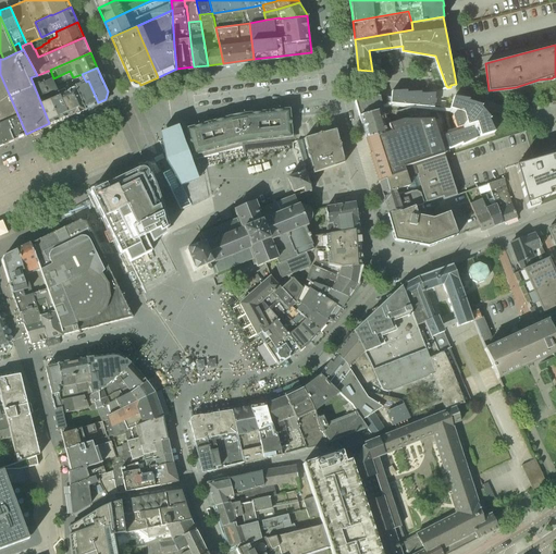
[(40,74),(59,119),(69,115),(56,85),(53,78),(50,70),(40,74)]
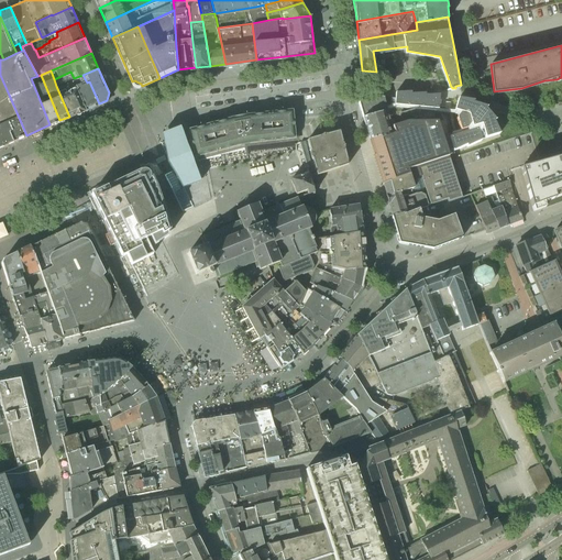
[(41,75),(37,76),(31,78),(50,124),(59,120),(41,75)]
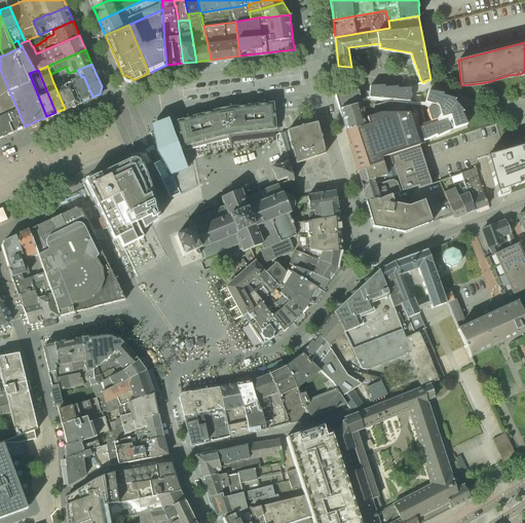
[(77,70),(69,73),(81,102),(92,97),(83,76),(81,77),(77,70)]
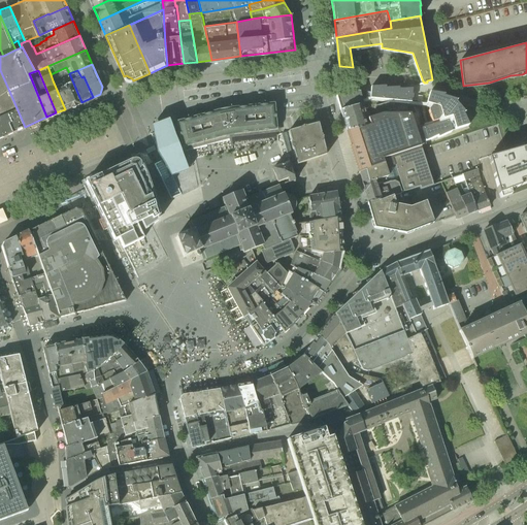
[(53,80),(65,109),(81,102),(69,73),(53,80)]
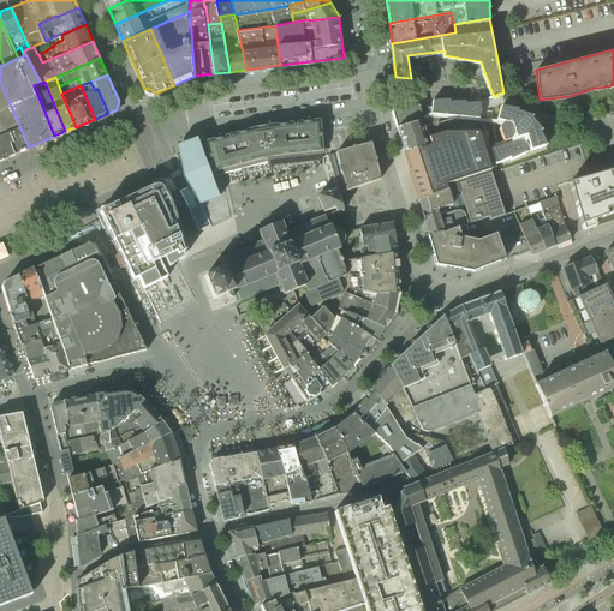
[(451,97),(434,97),(433,102),(431,112),(449,113),(480,117),(480,115),(481,113),(482,100),(466,101),(466,99),(451,100),(451,97)]
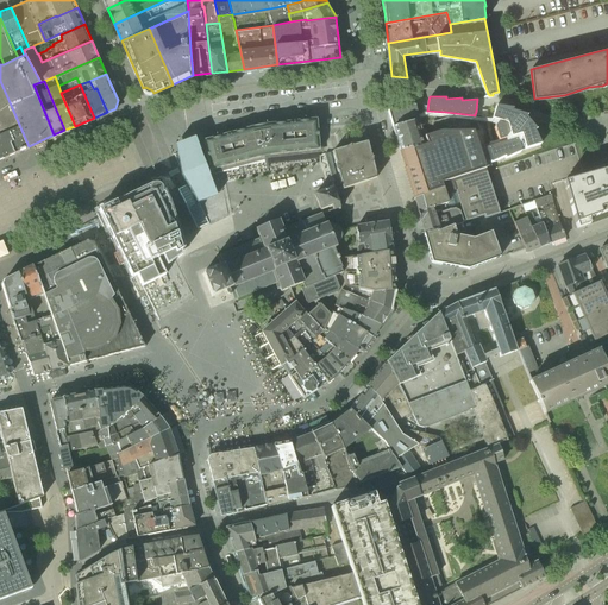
[(0,157),(29,146),(10,102),(0,108),(0,157)]
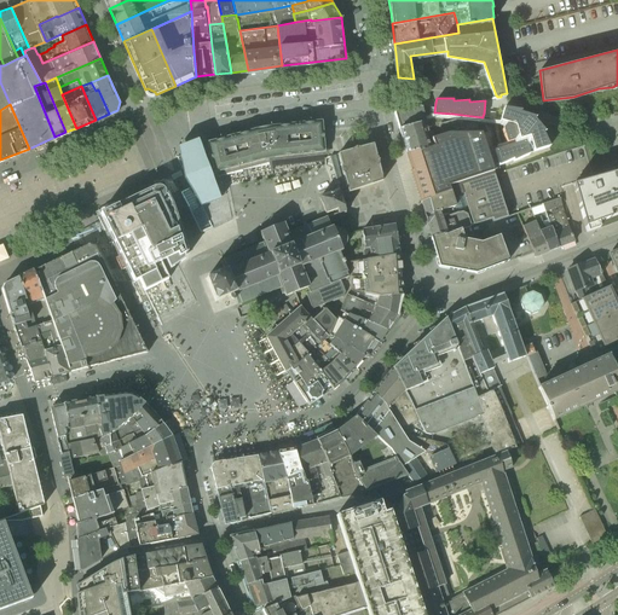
[(400,127),(427,119),(422,104),(417,104),(396,110),(400,127)]
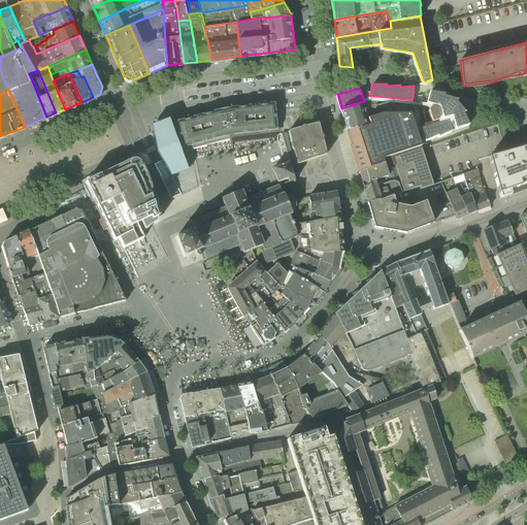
[(454,120),(456,127),(469,123),(464,110),(465,110),(457,100),(457,99),(458,98),(445,94),(445,92),(439,91),(430,90),(428,98),(427,101),(440,105),(443,117),(452,115),(454,120)]
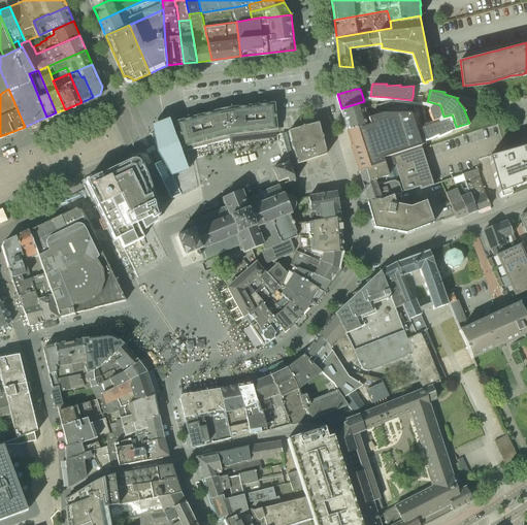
[(218,108),(177,119),(184,145),(227,134),(230,133),(234,132),(278,128),(275,100),(232,105),(218,108)]
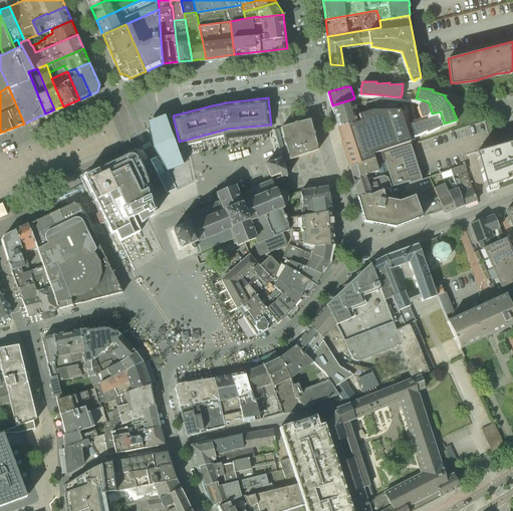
[(380,109),(397,108),(398,99),(377,98),(368,100),(356,103),(354,98),(332,105),(338,124),(346,122),(347,122),(356,120),(354,114),(378,106),(380,109)]
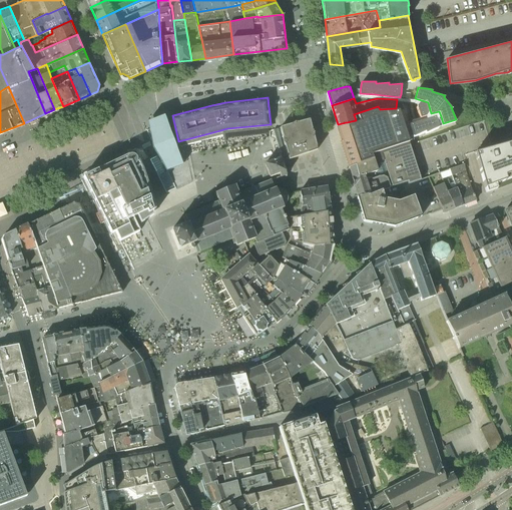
[(409,111),(408,106),(405,107),(403,100),(397,99),(396,108),(399,108),(406,129),(412,127),(410,122),(409,118),(407,112),(409,111)]
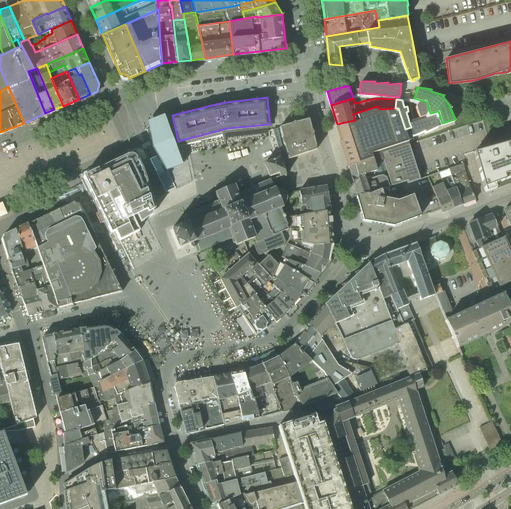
[(422,103),(417,104),(416,105),(419,116),(425,114),(422,103)]
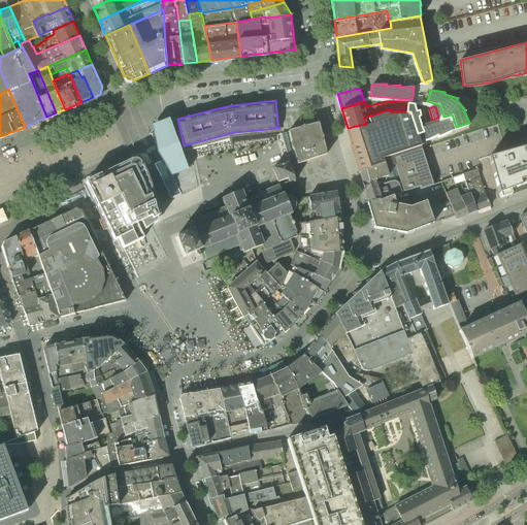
[(348,128),(360,170),(368,201),(380,197),(380,198),(393,193),(420,185),(421,187),(433,183),(422,146),(418,133),(410,111),(407,111),(391,112),(389,109),(364,118),(366,124),(357,126),(348,128)]
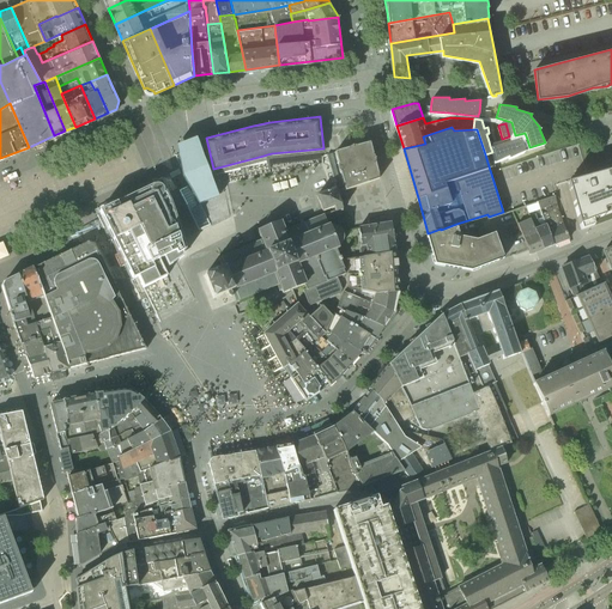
[(213,169),(198,135),(179,142),(181,152),(176,152),(185,168),(185,169),(192,181),(201,198),(214,195),(222,190),(213,169)]
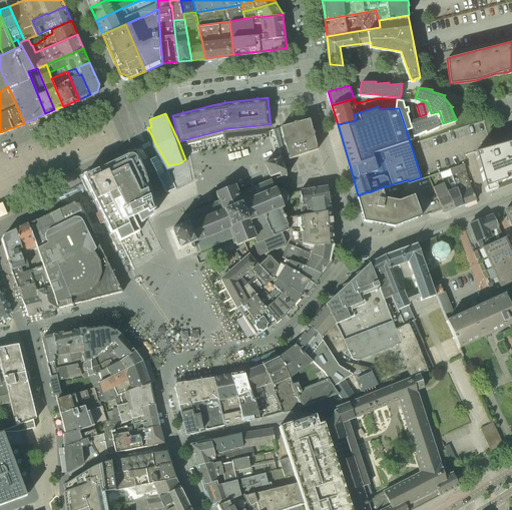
[(436,114),(413,121),(410,122),(412,128),(414,135),(426,129),(427,131),(439,125),(439,124),(437,117),(436,114)]
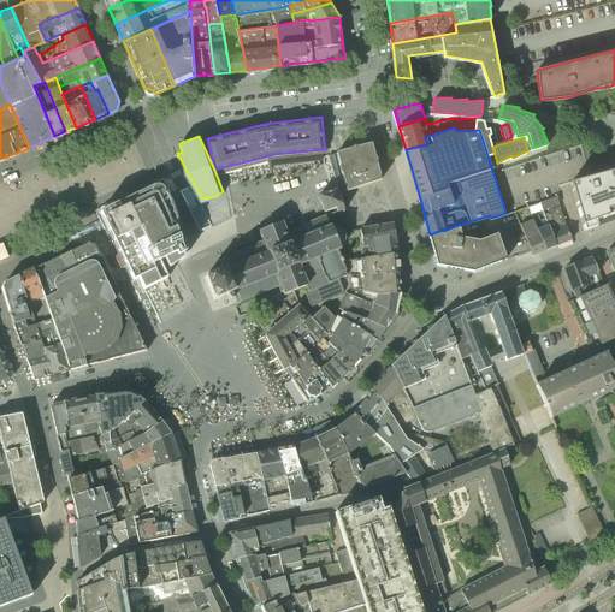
[(348,189),(349,189),(382,177),(372,141),(338,150),(347,183),(348,189)]
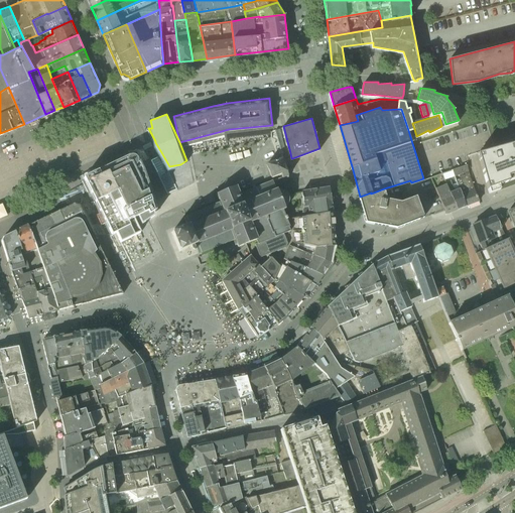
[(490,148),(479,151),(490,191),(501,187),(500,183),(510,179),(509,174),(514,171),(514,151),(513,151),(513,152),(512,153),(513,154),(510,154),(502,150),(500,146),(490,148)]
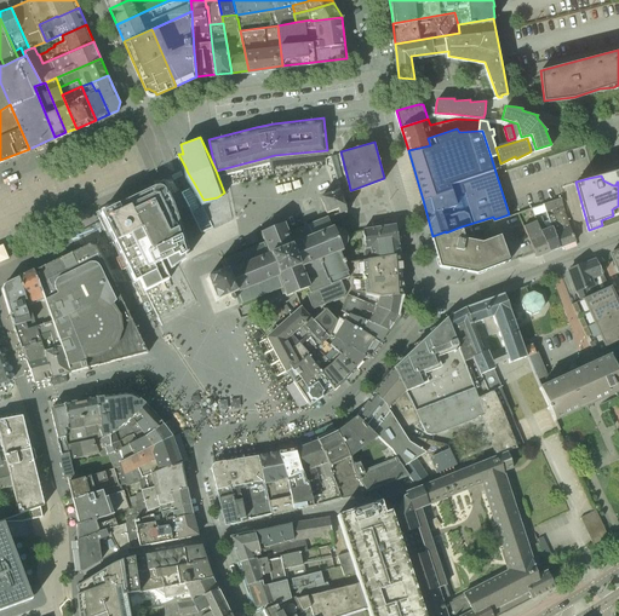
[(179,262),(187,257),(185,253),(189,252),(184,232),(182,223),(171,195),(166,185),(164,182),(101,211),(103,216),(104,218),(135,280),(137,280),(144,293),(147,292),(148,292),(172,280),(168,268),(179,262)]
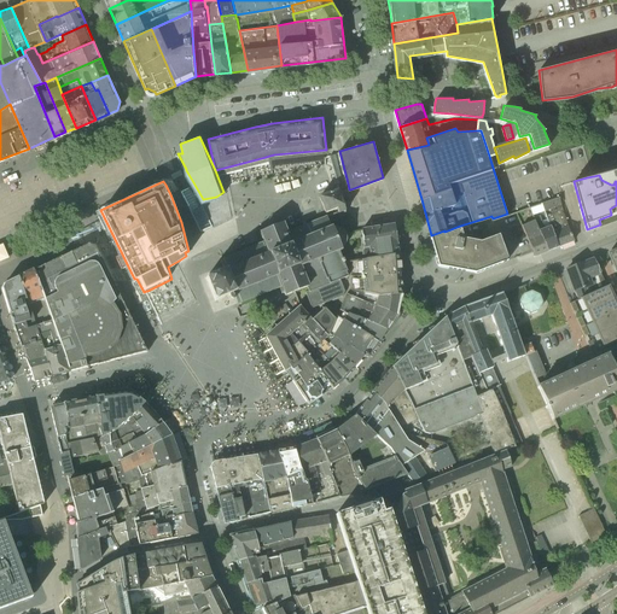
[(338,187),(320,193),(326,211),(338,206),(339,211),(345,209),(341,193),(338,187)]
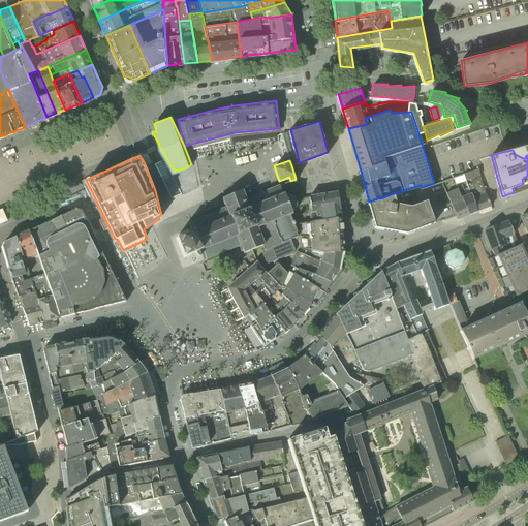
[(468,182),(469,185),(478,209),(492,204),(487,190),(485,186),(479,167),(465,173),(467,179),(472,177),(473,180),(468,182)]
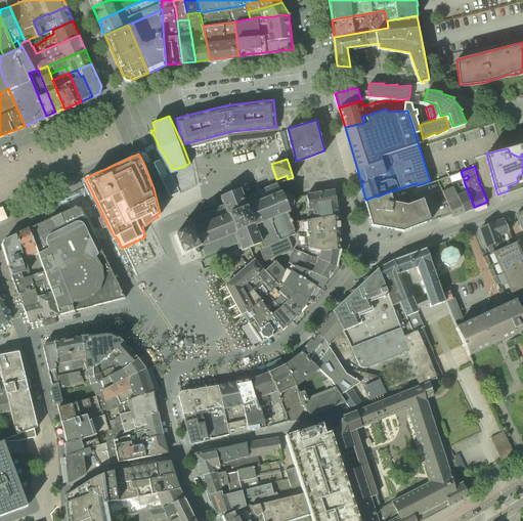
[(188,173),(188,175),(178,176),(180,186),(198,183),(195,172),(188,173)]
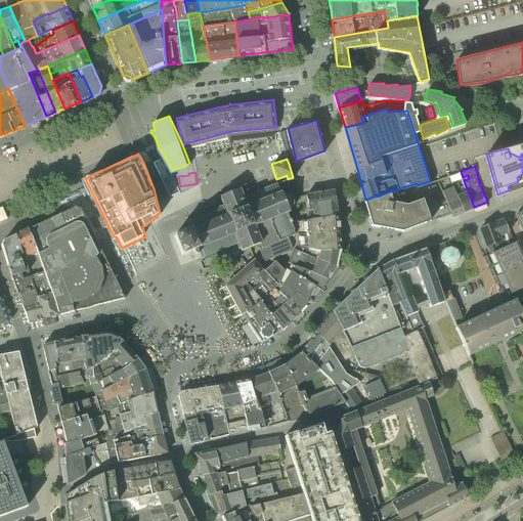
[(474,207),(465,183),(461,184),(459,180),(453,182),(453,184),(458,196),(464,211),(474,207)]
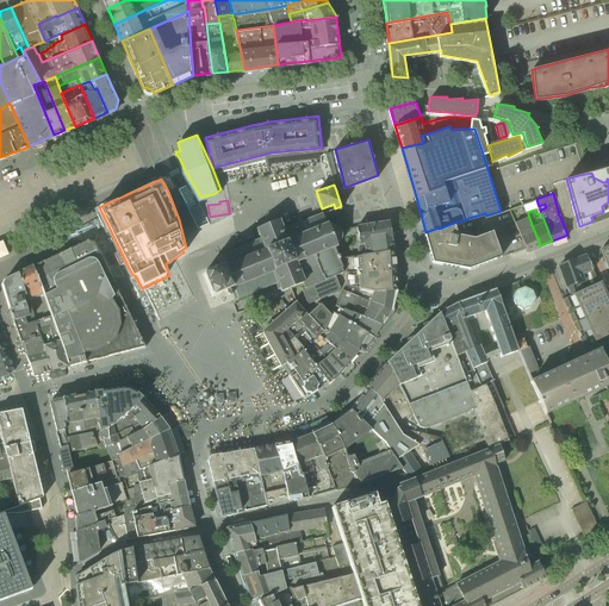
[(263,224),(258,226),(261,236),(218,252),(223,263),(203,270),(212,294),(227,289),(228,292),(230,293),(232,292),(235,298),(277,281),(279,287),(280,287),(283,289),(304,281),(305,285),(303,286),(309,301),(329,293),(329,294),(339,291),(339,289),(340,289),(341,285),(342,285),(339,275),(337,275),(336,274),(345,270),(342,266),(345,264),(336,245),(339,244),(337,243),(340,242),(340,241),(341,238),(342,237),(342,236),(343,235),(343,232),(342,231),(342,230),(342,229),(341,226),(339,224),(336,223),(334,222),(333,222),(331,222),(330,222),(329,222),(329,220),(327,220),(323,212),(284,227),(280,217),(274,220),(273,217),(271,218),(265,220),(262,222),(263,224)]
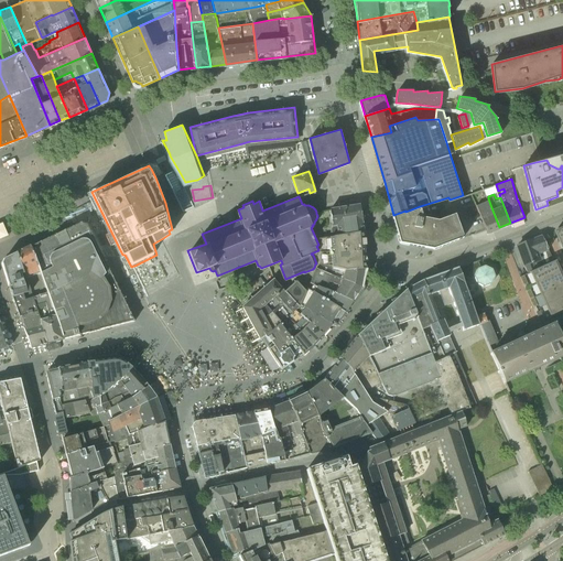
[(493,211),(488,198),(477,203),(488,230),(499,227),(493,211)]
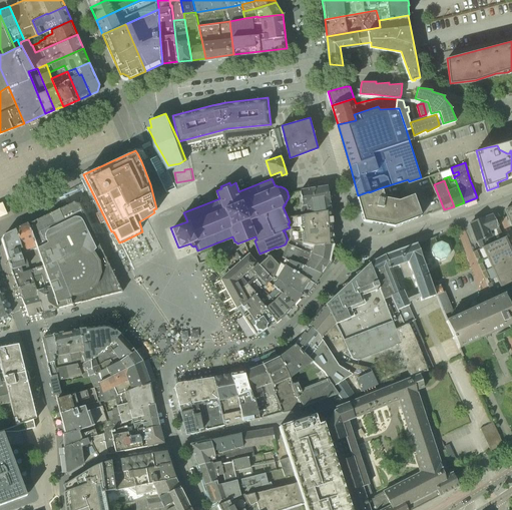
[(302,210),(304,212),(309,211),(309,212),(331,209),(331,199),(329,184),(301,188),(303,204),(303,205),(302,206),(302,210)]
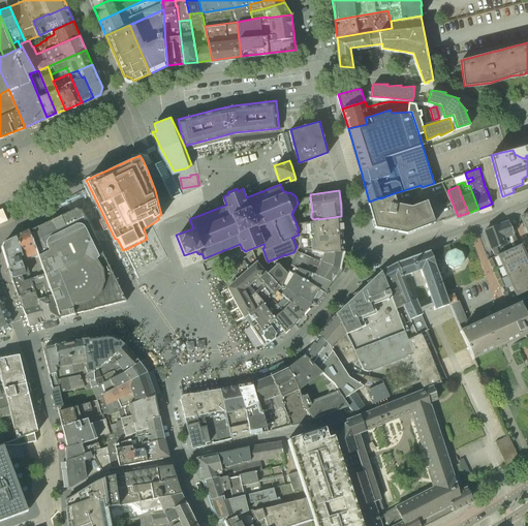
[(380,198),(380,197),(369,202),(376,225),(407,231),(435,221),(430,208),(427,199),(411,206),(397,203),(394,193),(380,198)]
